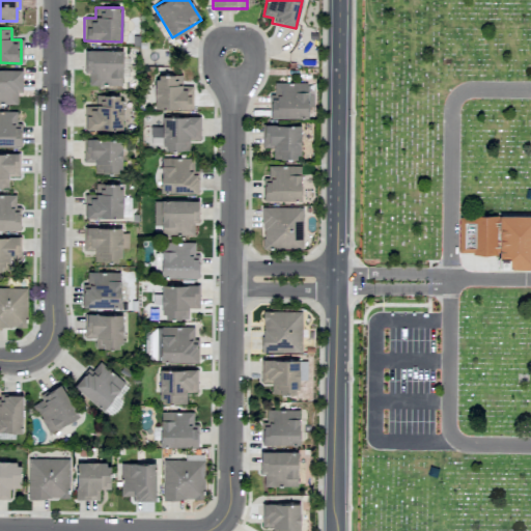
[(84,74),(88,74),(88,84),(121,85),(122,51),(85,50),(84,74)]
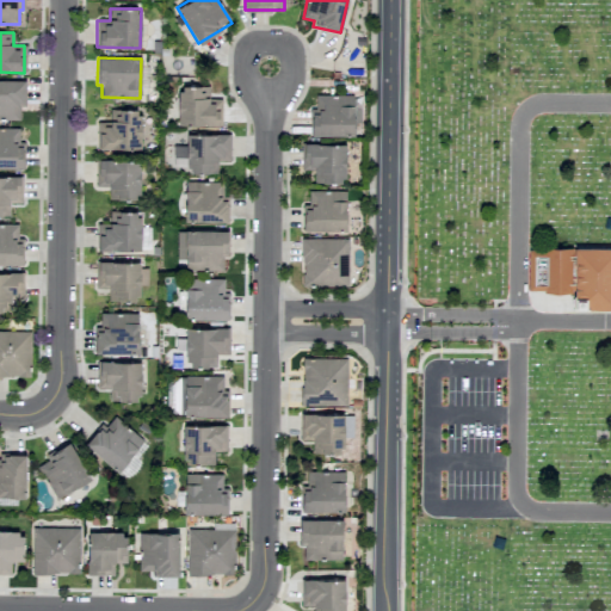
[(0,119),(19,121),(19,106),(25,106),(25,80),(0,80),(0,119)]
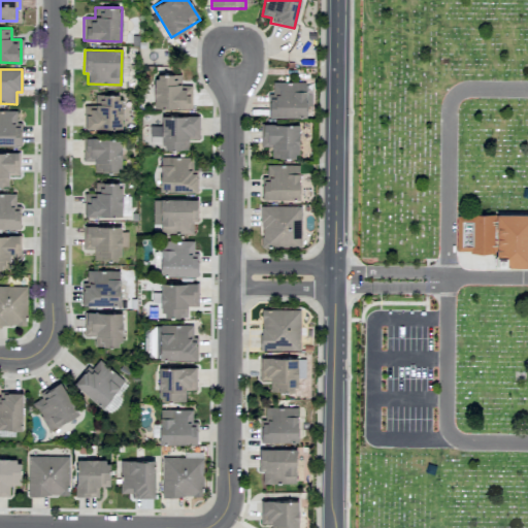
[(190,109),(191,87),(180,86),(180,75),(154,74),(154,108),(190,109)]
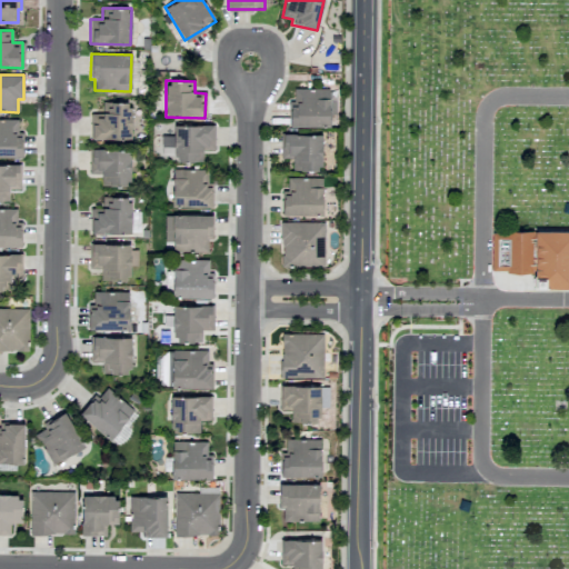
[(289,127),(329,127),(329,89),(293,89),(293,101),(289,101),(289,127)]
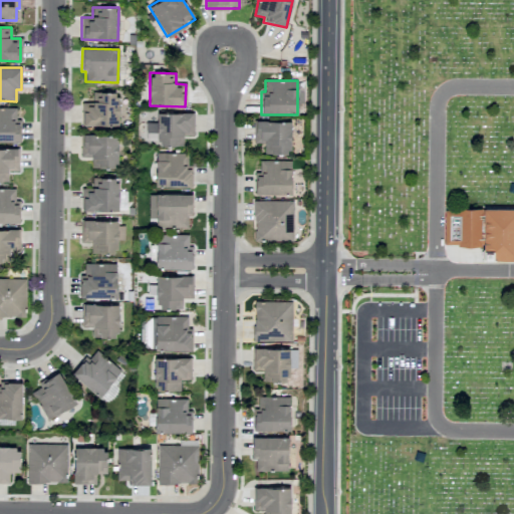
[(117,91),(92,92),(92,102),(81,102),(82,125),(118,125),(117,91)]
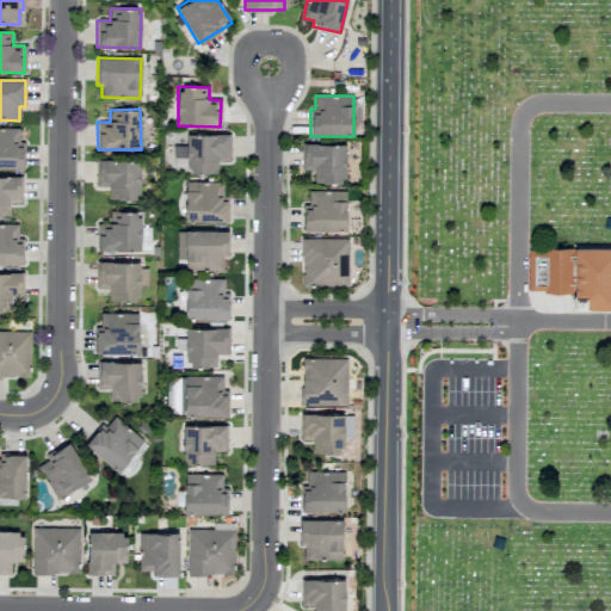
[(0,167),(22,168),(20,128),(0,128),(0,167)]
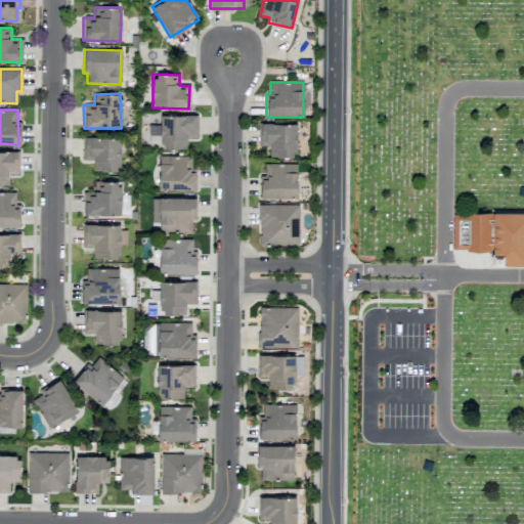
[(148,143),(160,143),(161,149),(186,148),(186,138),(198,138),(197,115),(160,116),(160,125),(148,125),(148,143)]
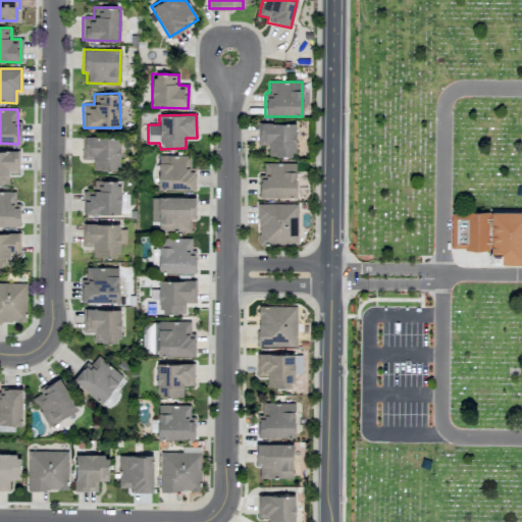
[(257,145),(268,146),(268,155),(295,155),(296,123),(258,122),(257,145)]
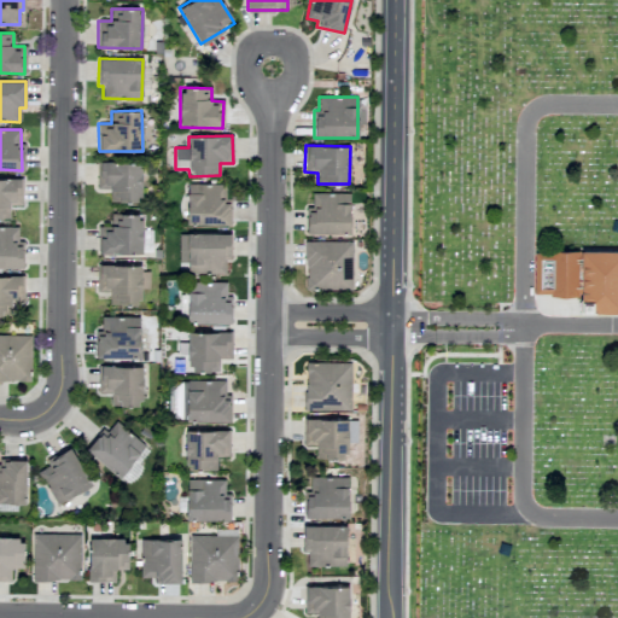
[(141,163),(98,162),(98,188),(110,188),(110,202),(140,202),(141,163)]
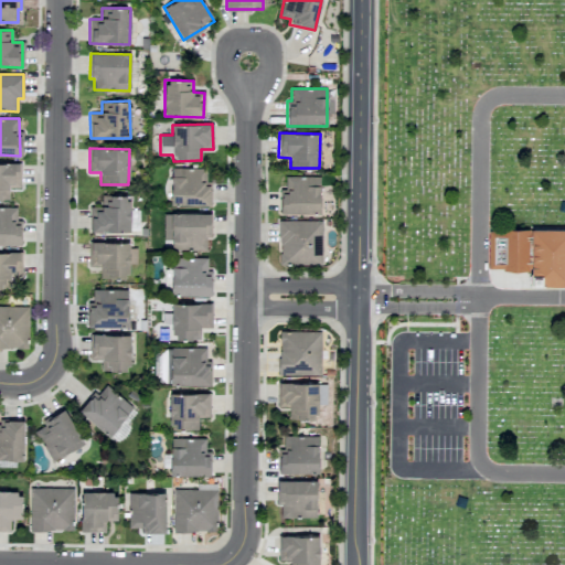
[(20,188),(20,163),(0,162),(0,199),(9,200),(9,188),(20,188)]
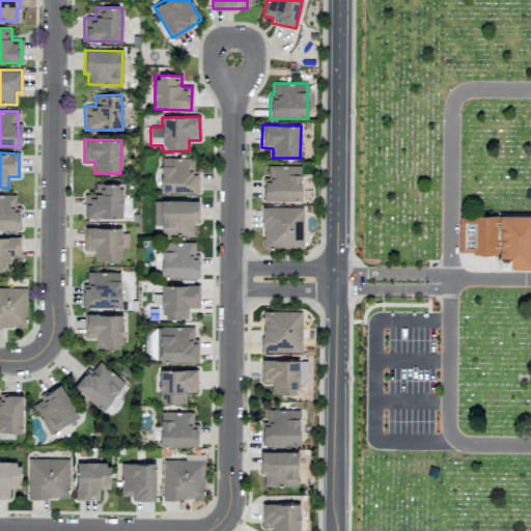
[(196,158),(161,159),(161,194),(196,193),(196,158)]
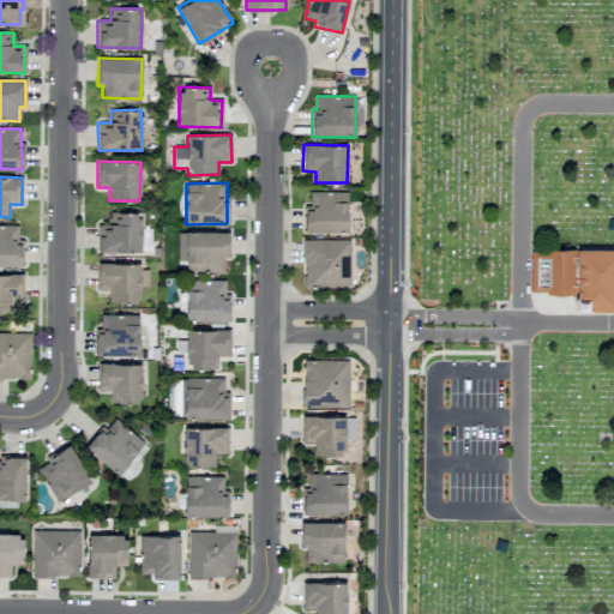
[(347,233),(348,192),(309,192),(309,205),(305,205),(304,232),(347,233)]
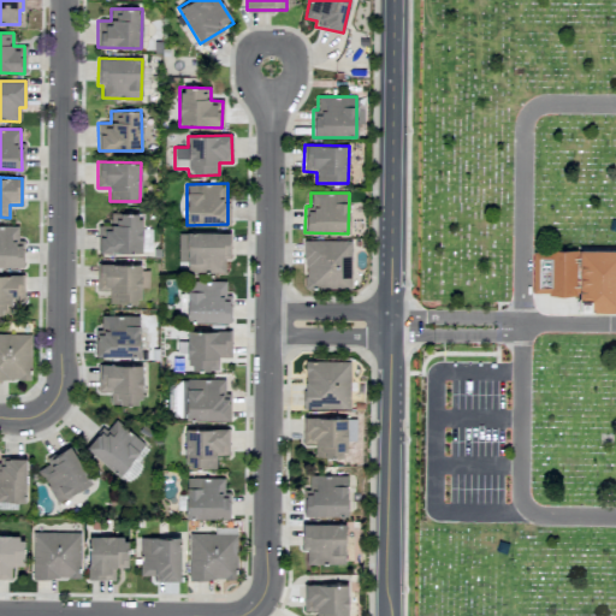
[(141,213),(110,213),(111,226),(98,226),(98,253),(141,252),(141,213)]
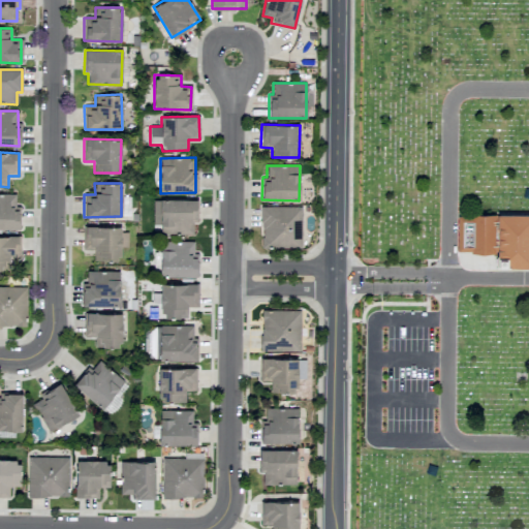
[(0,228),(18,229),(18,193),(0,193),(0,228)]
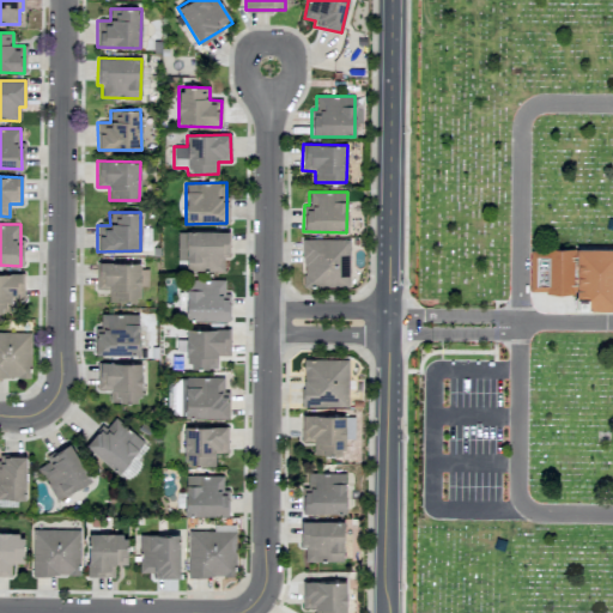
[(186,272),(224,271),(224,259),(229,258),(228,231),(186,231),(186,272)]
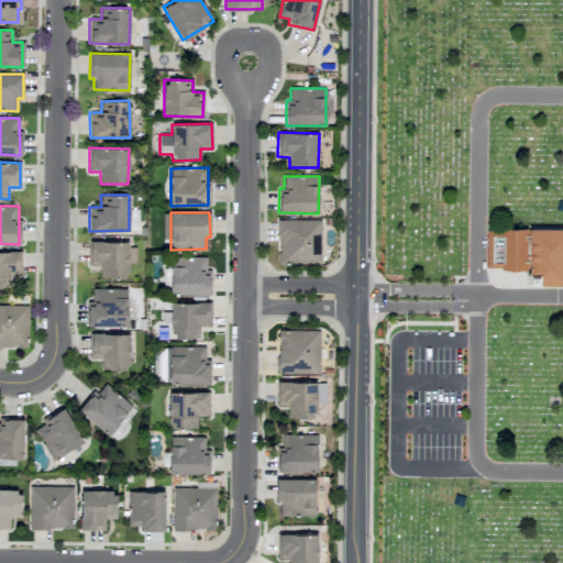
[(320,265),(321,220),(278,220),(278,264),(320,265)]
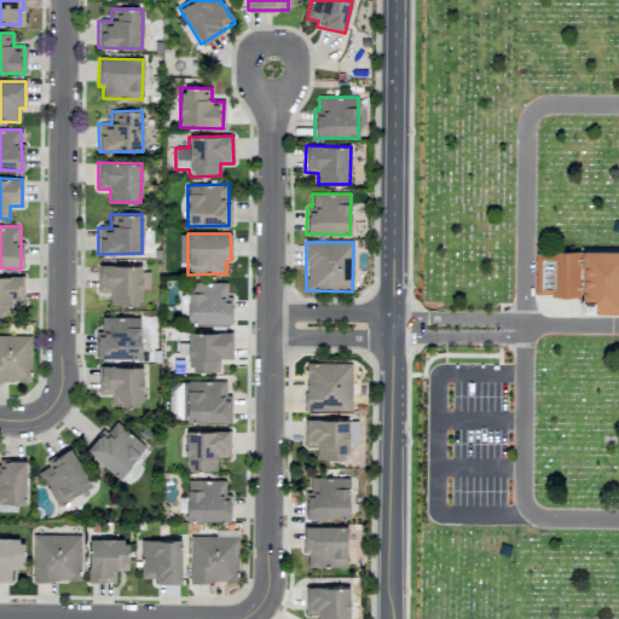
[(618,250),(534,250),(534,298),(595,298),(595,313),(618,312),(618,250)]
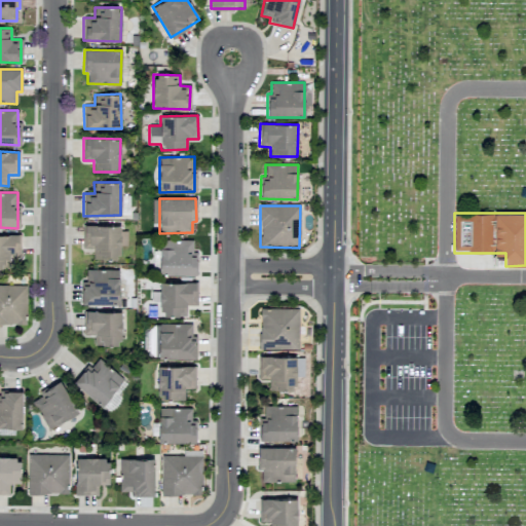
[(120,226),(83,225),(82,248),(92,248),(92,258),(119,258),(119,246),(126,246),(127,231),(120,231),(120,226)]
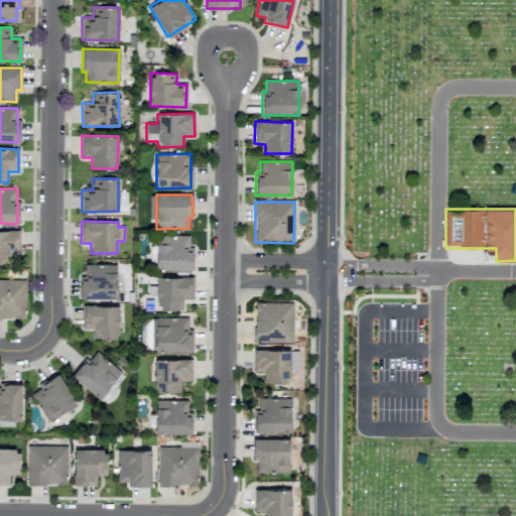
[(0,230),(0,262),(7,263),(7,252),(19,252),(18,230),(0,230)]
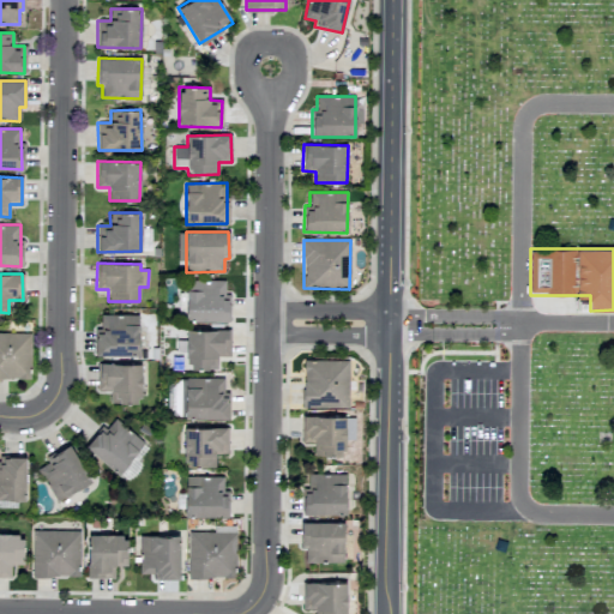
[(228,320),(227,280),(186,281),(187,321),(228,320)]
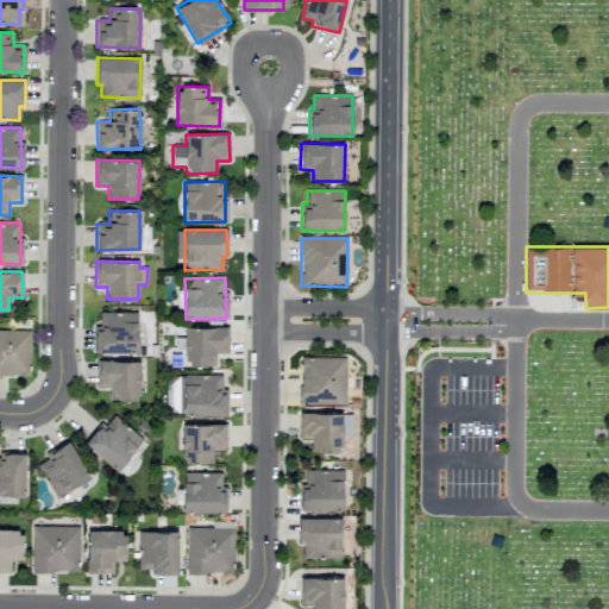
[(138,312),(100,312),(100,326),(94,326),(94,352),(137,353),(138,312)]
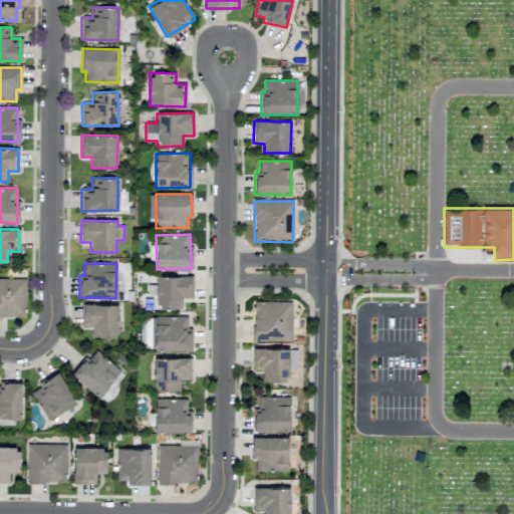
[(192,276),(157,275),(157,285),(148,285),(148,294),(157,295),(157,308),(182,308),(182,298),(192,298),(192,276)]
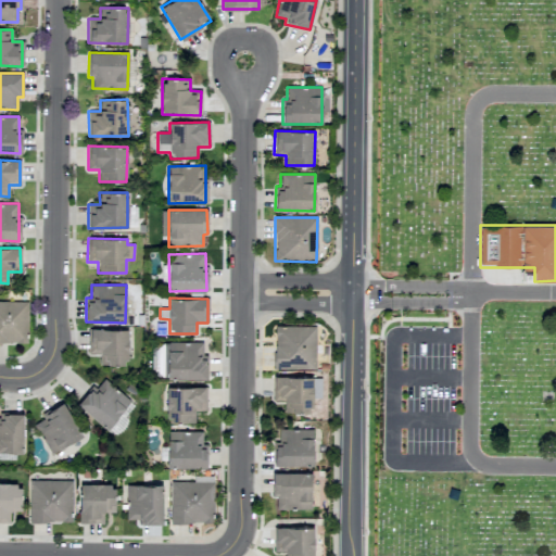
[(27,301),(0,301),(0,342),(27,343),(27,301)]
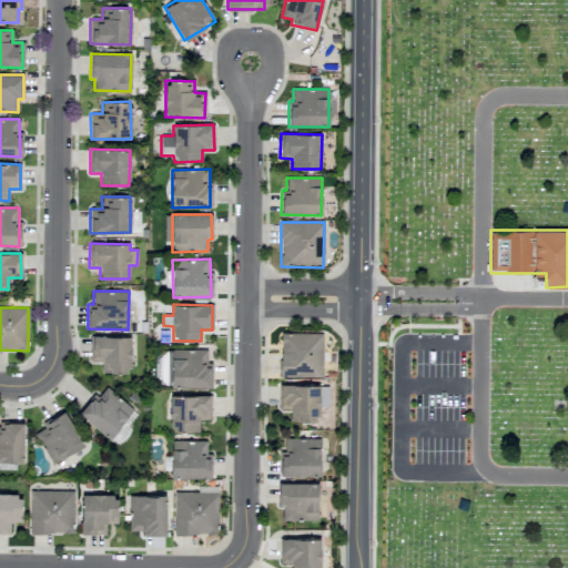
[(323,334),(281,333),(280,377),(322,377),(323,334)]
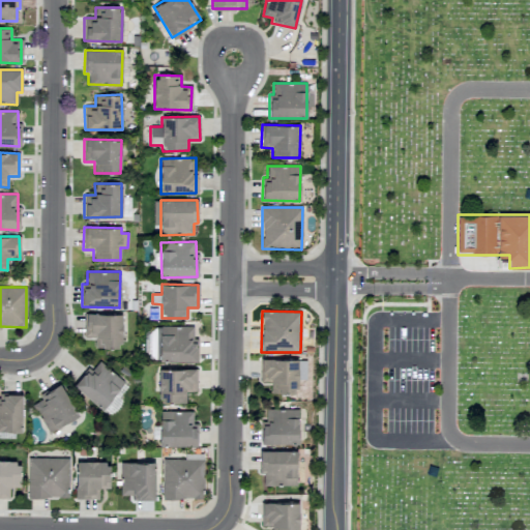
[(84,337),(94,336),(94,348),(122,348),(121,313),(84,314),(84,337)]
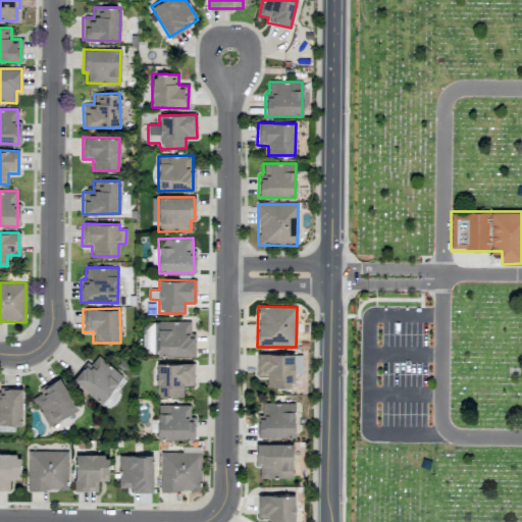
[(192,321),(154,321),(155,356),(193,356),(192,321)]
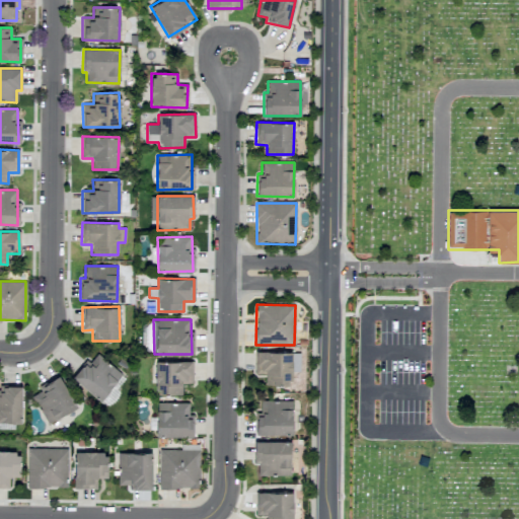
[(73,377),(99,400),(122,375),(95,352),(73,377)]
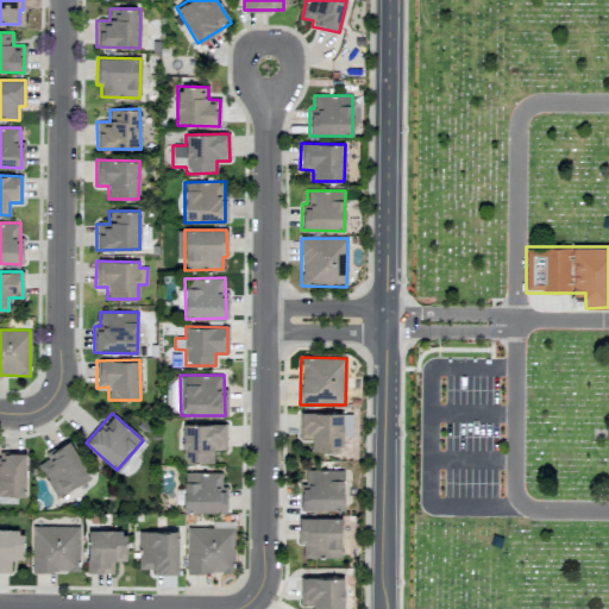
[(351,437),(352,413),(299,413),(299,439),(312,439),(311,452),(340,452),(341,435),(351,437)]
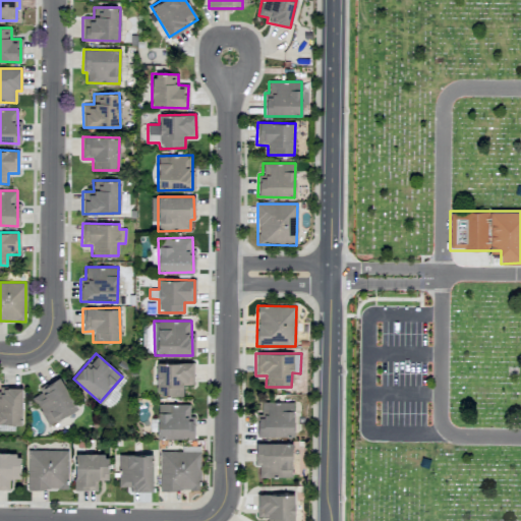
[(156,363),(157,396),(182,396),(182,386),(192,385),(192,362),(156,363)]
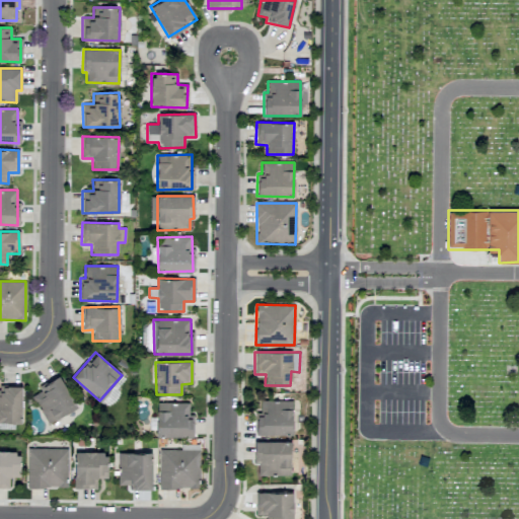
[(47,424),(77,406),(59,375),(38,386),(41,390),(31,396),(47,424)]
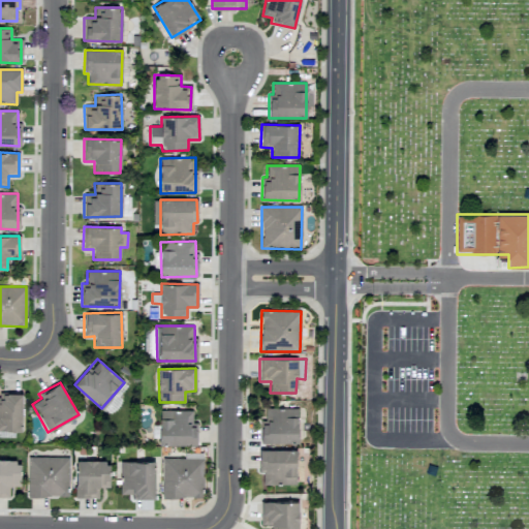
[(22,394),(0,393),(0,430),(22,431),(22,394)]
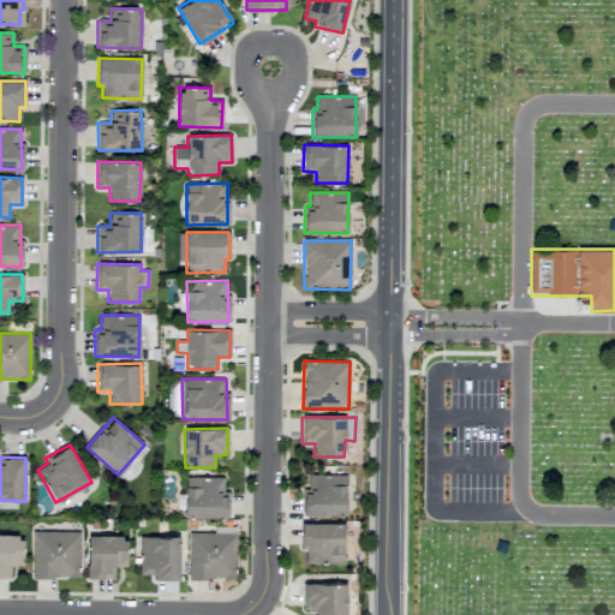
[(347,476),(309,473),(309,490),(303,490),(303,515),(346,515),(347,476)]
